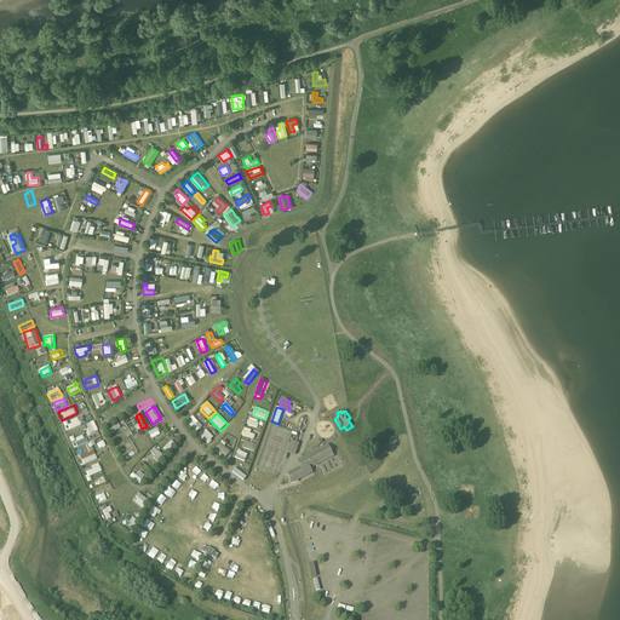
[(65,431),(85,425),(82,417),(68,420),(63,423),(65,431)]
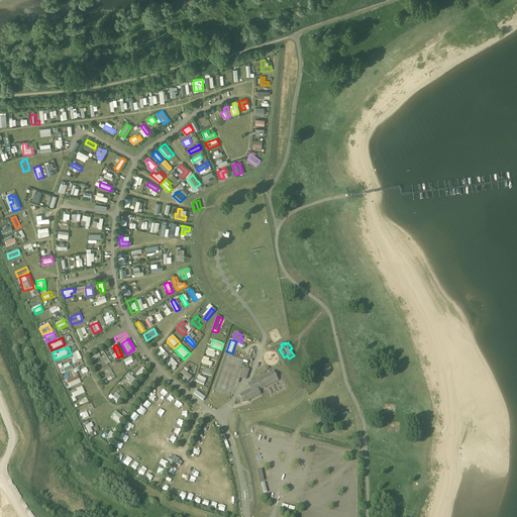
[(215,357),(216,355),(219,356),(220,351),(208,348),(206,354),(215,357)]
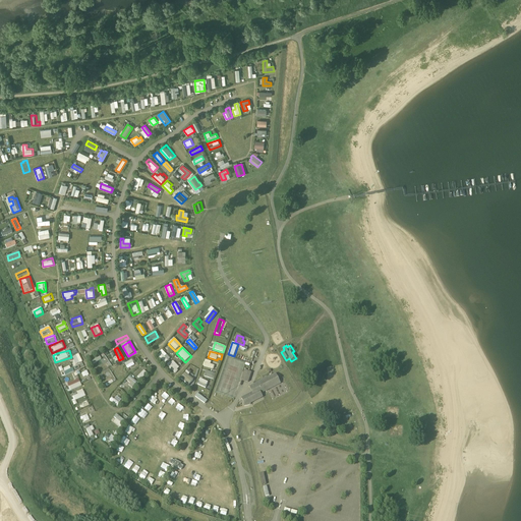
[(165,363),(168,361),(164,357),(166,355),(163,352),(158,356),(165,363)]
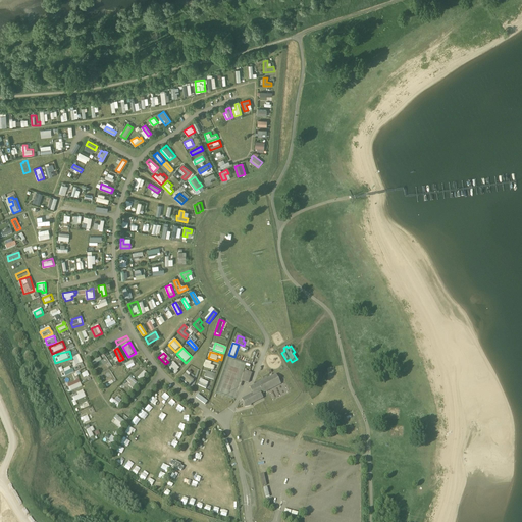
[(80,355),(70,359),(74,368),(70,369),(69,367),(62,370),(61,367),(59,368),(61,373),(62,377),(85,368),(80,355)]
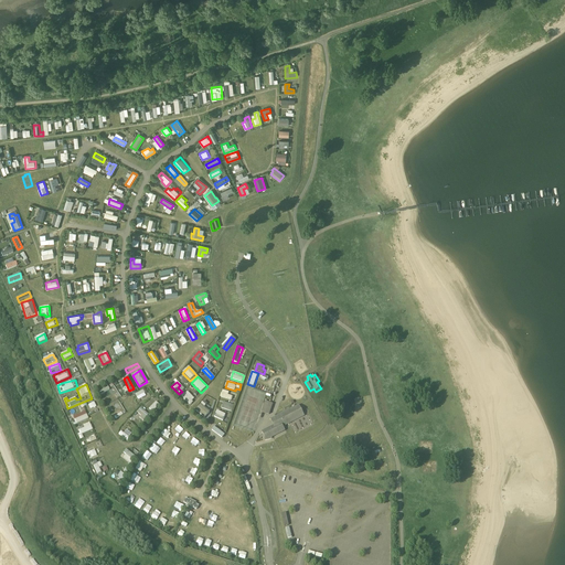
[(212,398),(216,400),(223,386),(219,384),(212,398)]
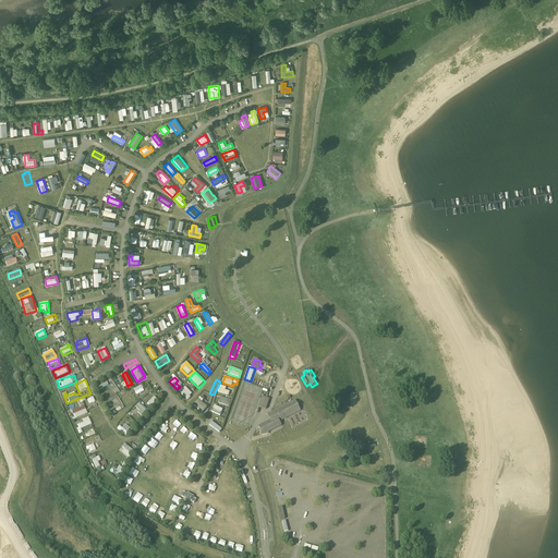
[(96,387),(98,390),(108,386),(107,381),(96,387)]
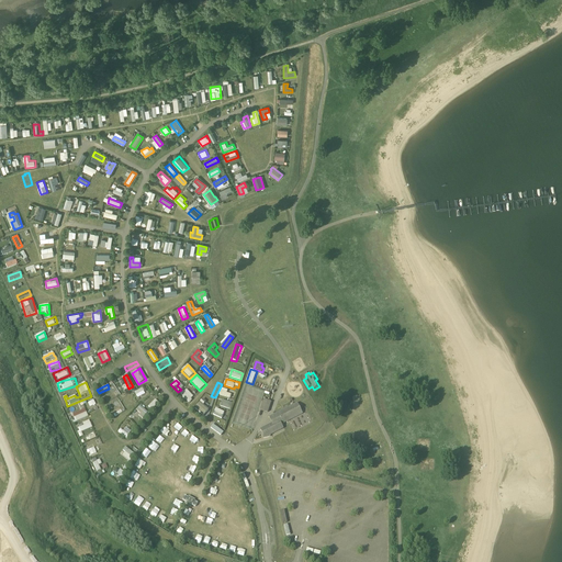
[(181,395),(189,403),(191,401),(183,392),(181,395)]
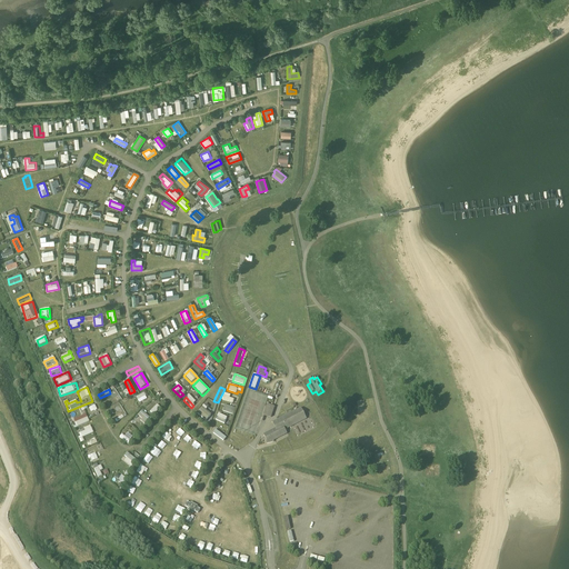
[(157,405),(150,412),(153,416),(160,407),(157,405)]
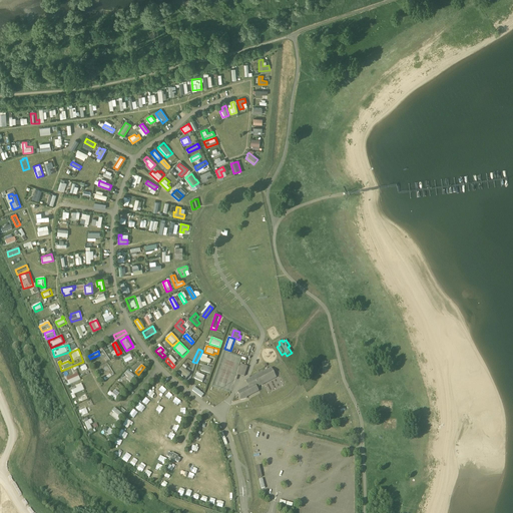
[(177,373),(185,380),(190,374),(187,372),(185,370),(188,367),(185,365),(177,373)]
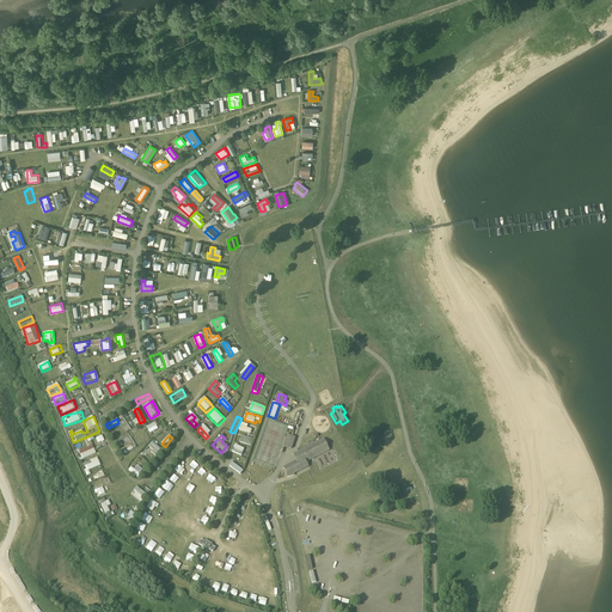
[(295,438),(287,435),(283,446),(292,448),(295,438)]
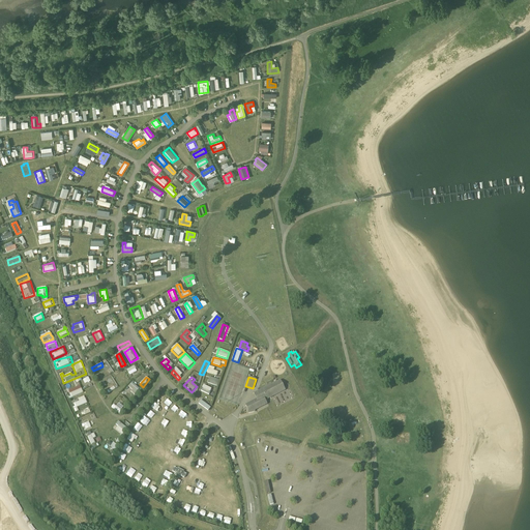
[(209,378),(208,384),(217,387),(219,381),(209,378)]
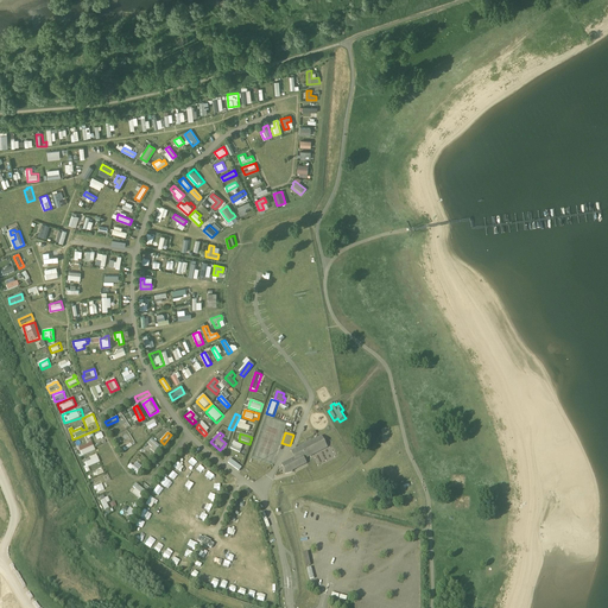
[(286,474),(305,463),(303,460),(327,448),(321,437),(292,453),(296,458),(283,466),(286,474)]
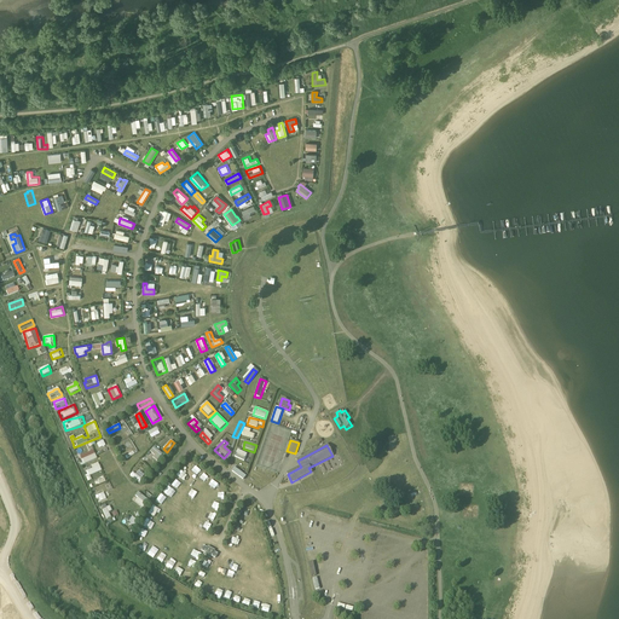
[(157,461),(162,455),(154,446),(150,451),(154,456),(152,457),(157,461)]
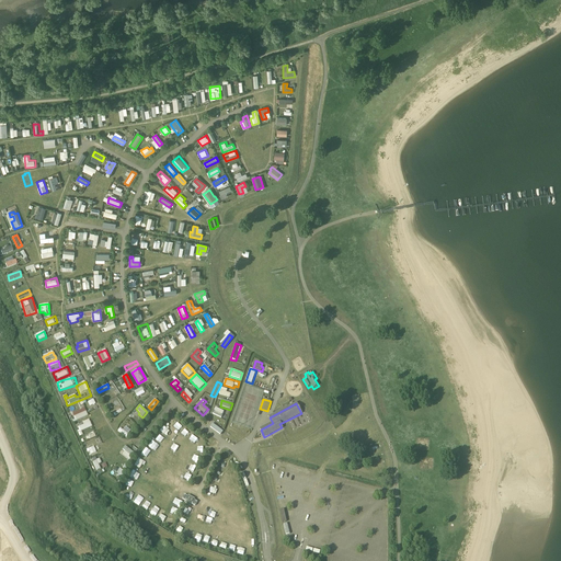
[(119,407),(113,411),(115,415),(122,412),(119,407)]
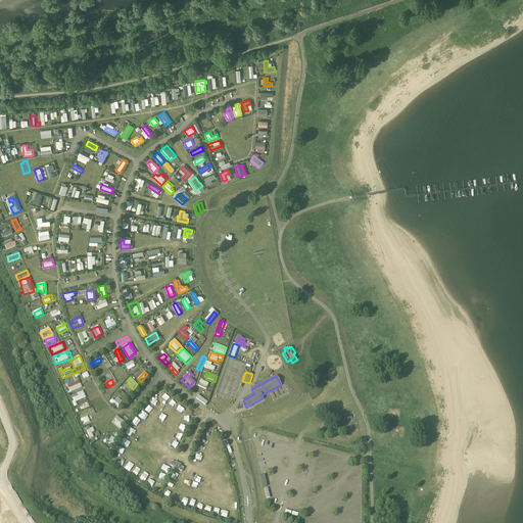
[(68,389),(70,393),(83,388),(81,384),(68,389)]
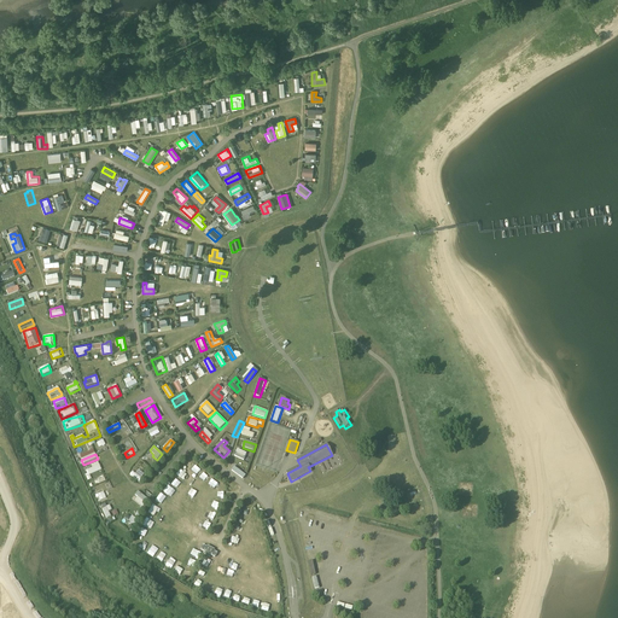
[(100,466),(86,472),(88,477),(103,471),(100,466)]
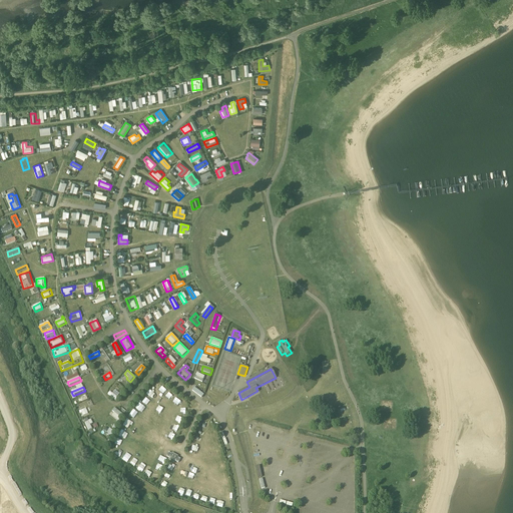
[(194,388),(192,391),(202,398),(204,394),(194,388)]
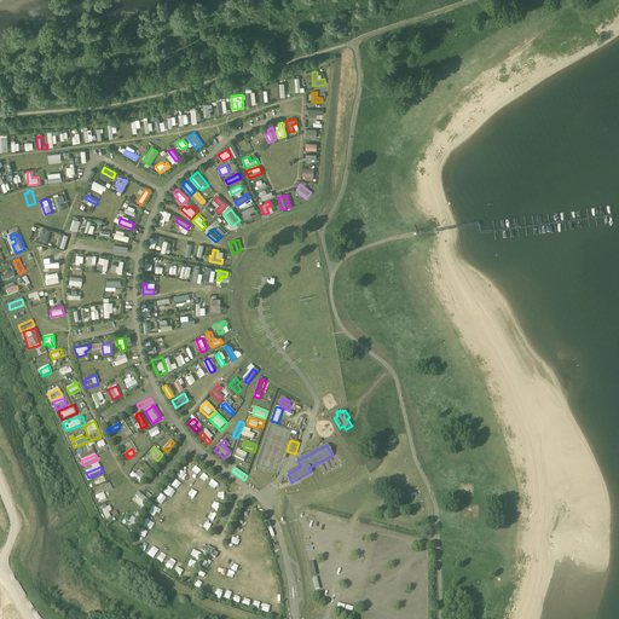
[(181,472),(178,476),(184,481),(187,476),(181,472)]
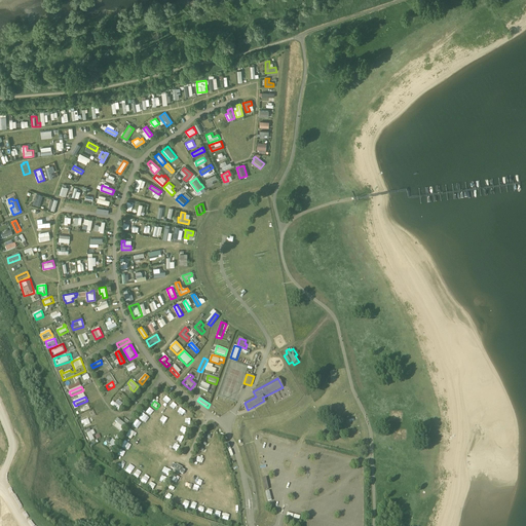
[(113,402),(111,404),(118,411),(120,408),(113,402)]
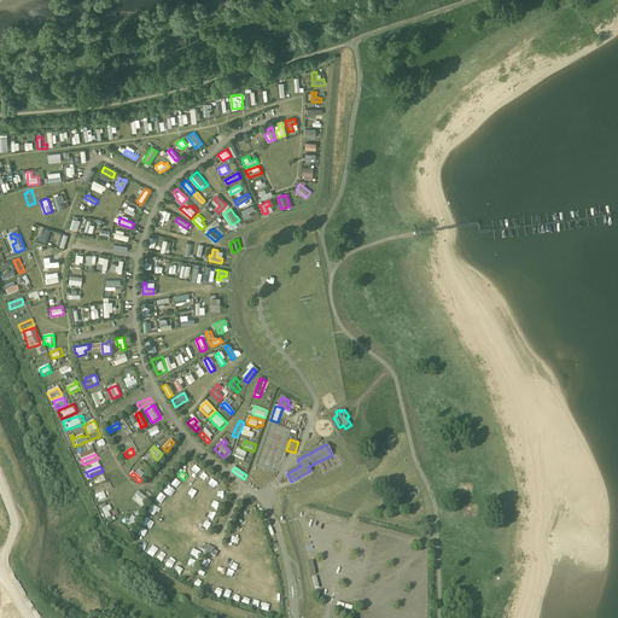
[(138,493),(135,495),(145,503),(147,500),(138,493)]
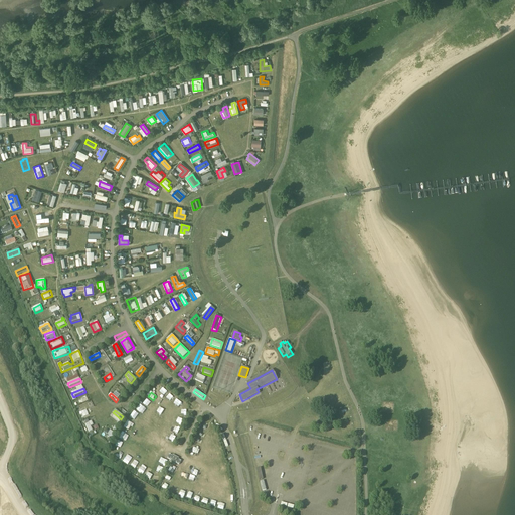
[(127,420),(124,427),(130,430),(133,422),(127,420)]
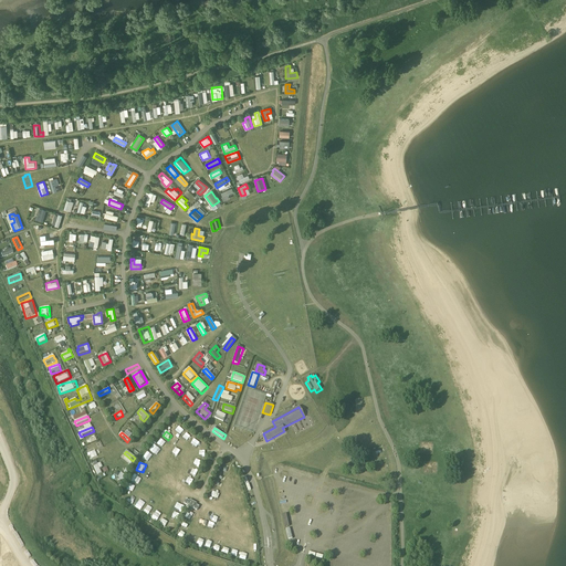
[(123,482),(126,477),(121,472),(117,479),(123,482)]
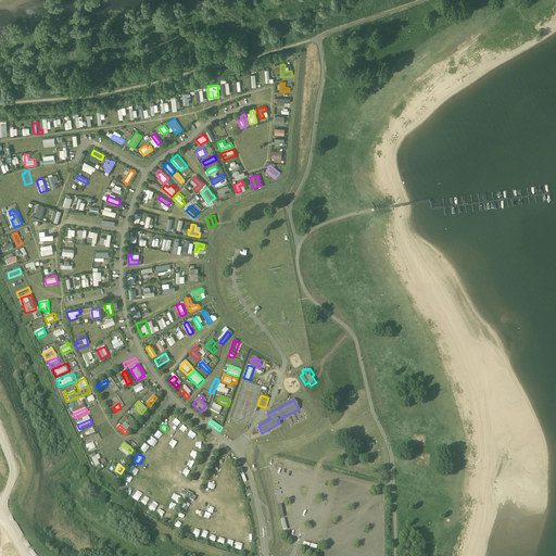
[(128,472),(135,476),(138,469),(131,466),(128,472)]
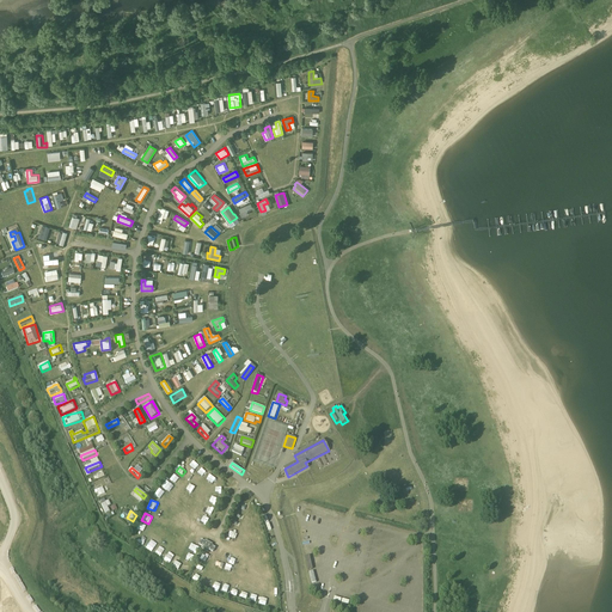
[(122,521),(116,527),(123,534),(129,527),(122,521)]
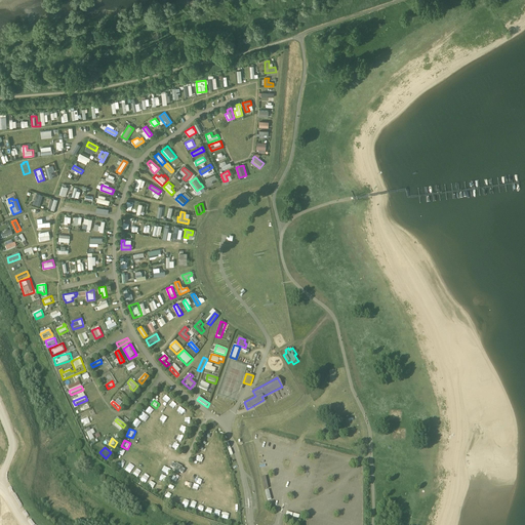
[(185,473),(186,471),(172,462),(170,466),(185,473)]
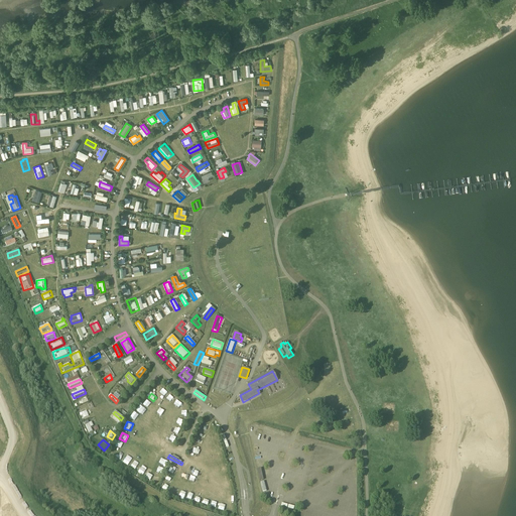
[(124,463),(129,466),(133,459),(128,456),(124,463)]
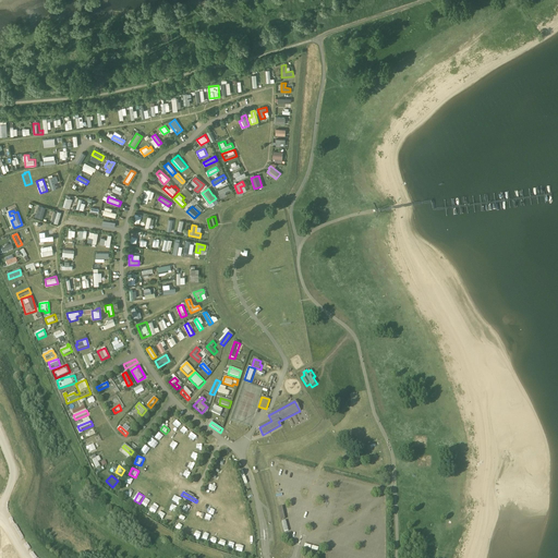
[(170,501),(178,506),(181,500),(174,496),(170,501)]
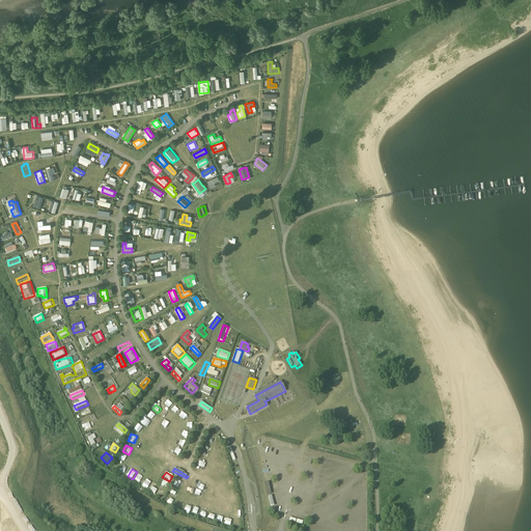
[(147,488),(151,481),(146,478),(142,485),(147,488)]
